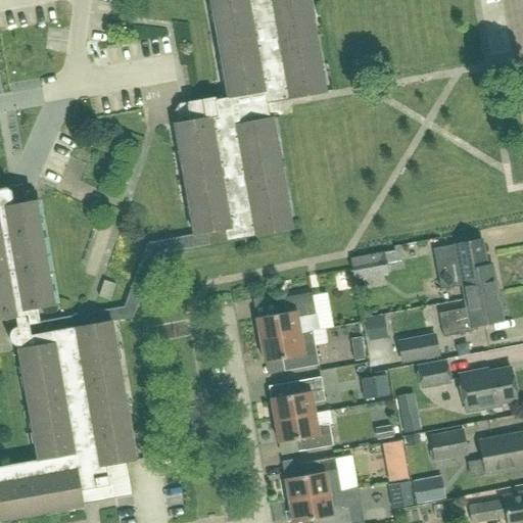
[(147,244),(125,308),(109,312),(111,323),(133,319),(155,254),(292,230),(272,119),(270,120),(267,105),(326,94),(308,0),(210,0),(229,99),(217,101),(216,99),(188,104),(189,113),(184,114),(185,124),(175,125),(195,236),(147,244)]
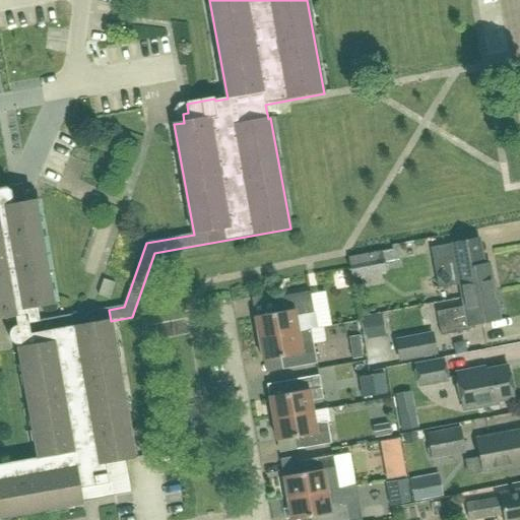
[(17,326),(40,322),(38,308),(54,306),(36,201),(25,202),(24,195),(12,197),(11,191),(6,188),(0,189),(0,319),(15,317),(17,326)]
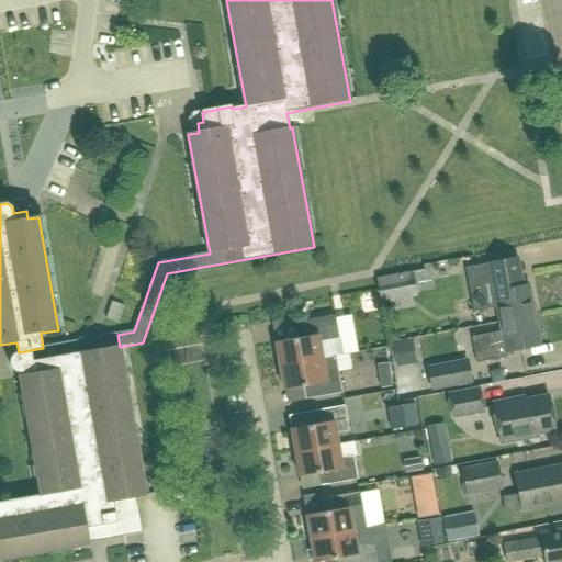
[(502,263),(467,271),(474,313),(497,308),(498,314),(501,324),(535,317),(529,288),(521,290),(516,261),(502,263)]
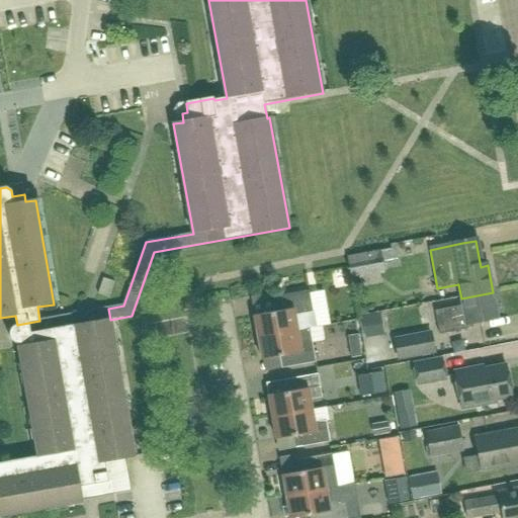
[(350,278),(383,271),(379,250),(346,257),(350,278)]
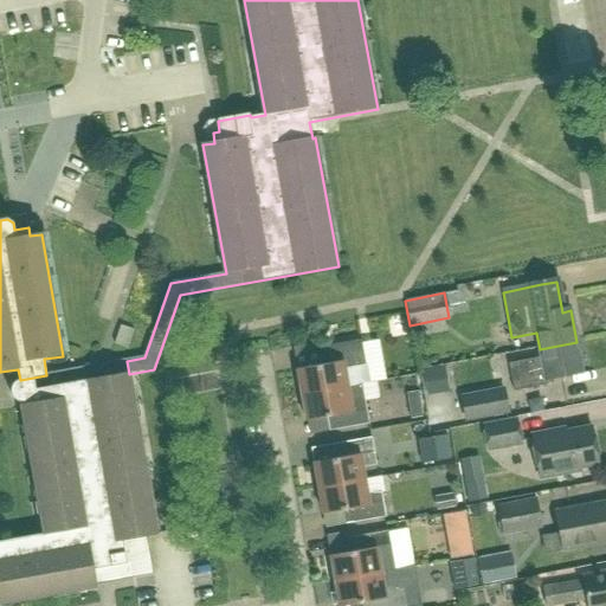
[(317,366),(296,369),(301,397),(348,388),(346,374),(365,365),(361,340),(314,348),(317,366)]
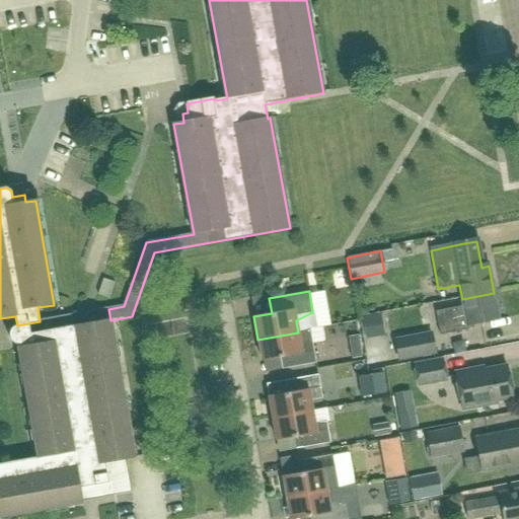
[(463,306),(435,311),(440,336),(469,329),(468,326),(499,320),(494,293),(462,299),(463,306)]
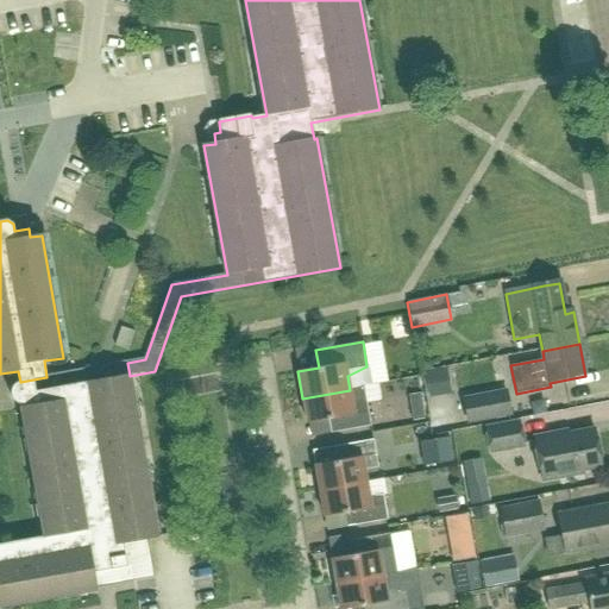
[(158,538),(130,376),(127,363),(46,377),(20,382),(19,382),(17,383),(16,384),(13,385),(12,387),(12,388),(11,390),(11,393),(10,395),(11,395),(11,397),(11,399),(12,400),(13,401),(14,402),(16,403),(18,405),(20,405),(23,406),(24,405),(24,407),(20,407),(44,537),(0,544),(0,607),(98,590),(96,581),(133,575),(135,581),(145,578),(152,569),(146,539),(158,538)]
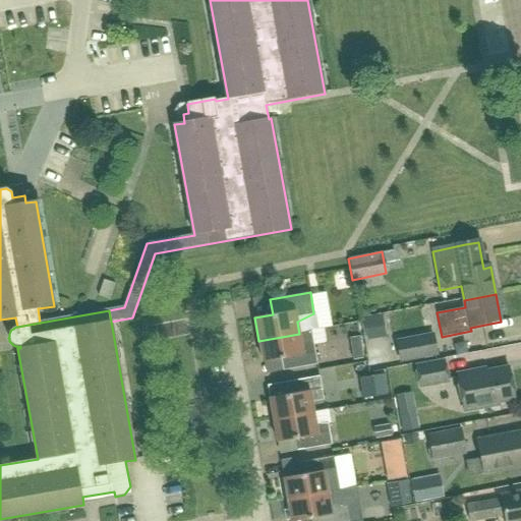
[(379,317),(364,321),(367,339),(382,337),(379,317)]
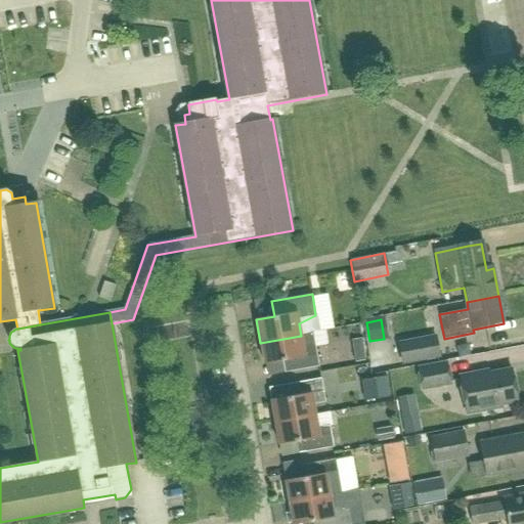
[(318,366),(313,334),(301,336),(260,343),(264,363),(282,360),(285,373),(318,366)]
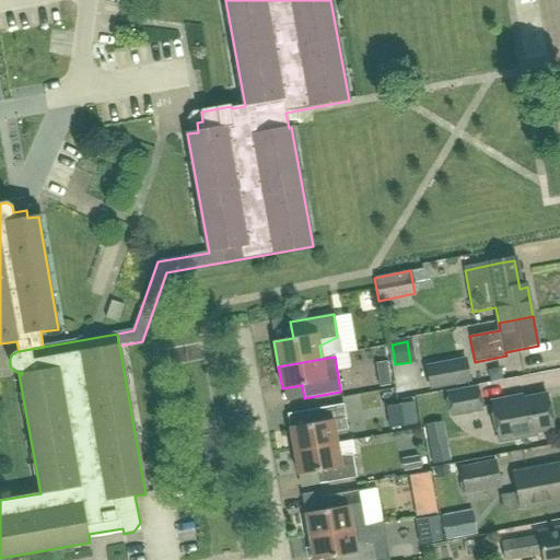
[(469,380),(465,360),(427,368),(430,387),(469,380)]
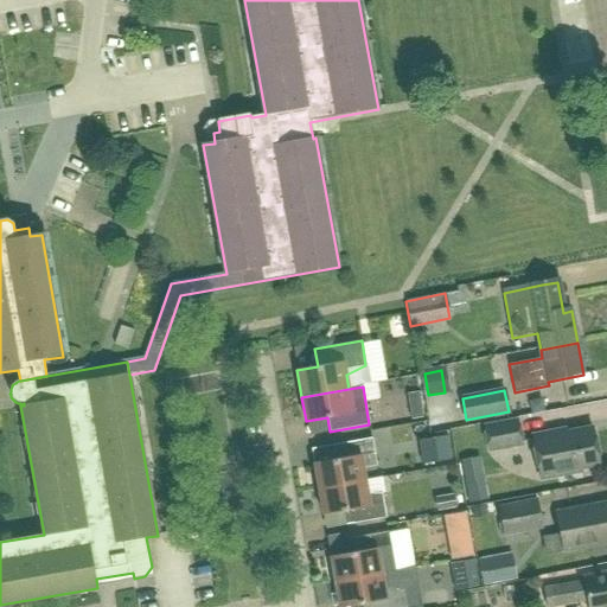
[(422,419),(420,407),(409,408),(410,420),(422,419)]
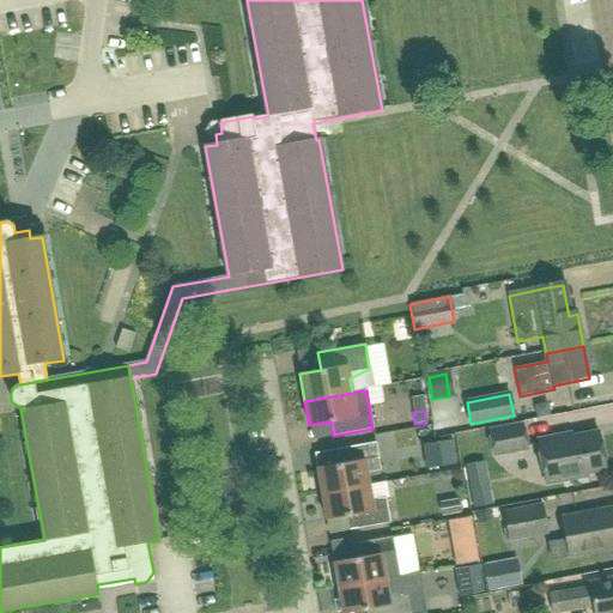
[(522,425),(490,431),(493,455),(527,448),(522,425)]
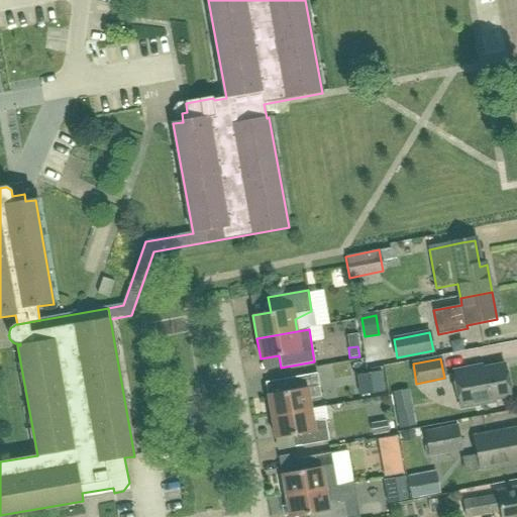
[(473,368),(453,372),(459,408),(495,401),(495,399),(510,396),(504,365),(474,371),(473,368)]
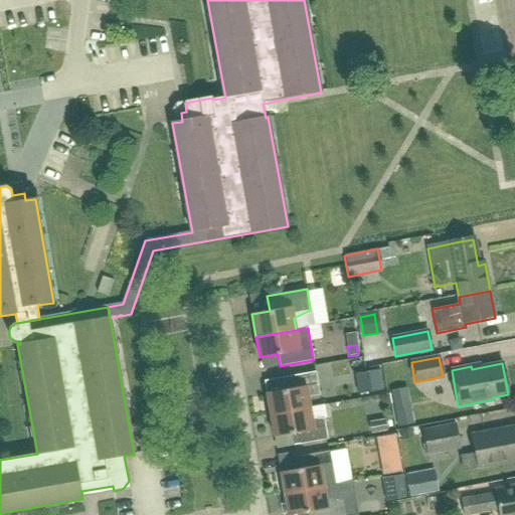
[(386,386),(387,368),(368,368),(367,386),(386,386)]
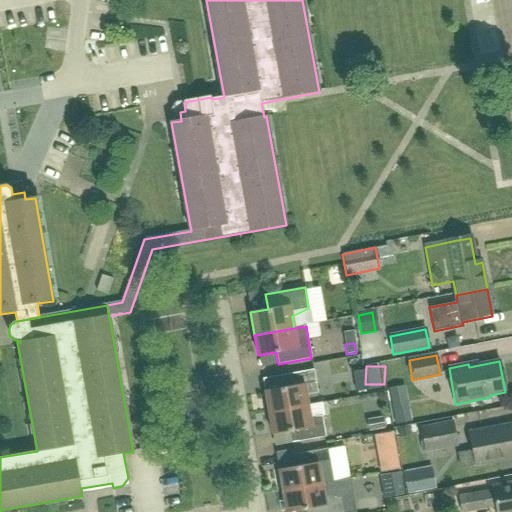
[(282,387),(264,391),(268,414),(308,407),(306,395),(318,393),(313,370),(280,376),(282,387)]
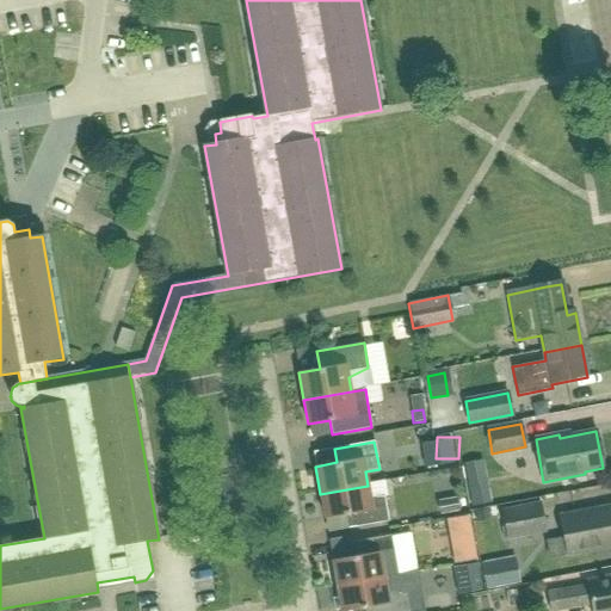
[(384,497),(370,497),(368,486),(320,494),(325,518),(346,514),(349,529),(388,522),(384,497)]
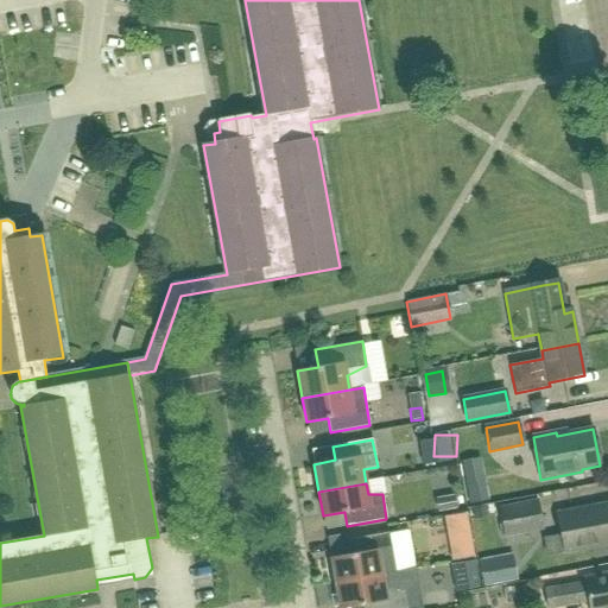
[(486,486),(467,489),(469,504),(488,500),(486,486)]
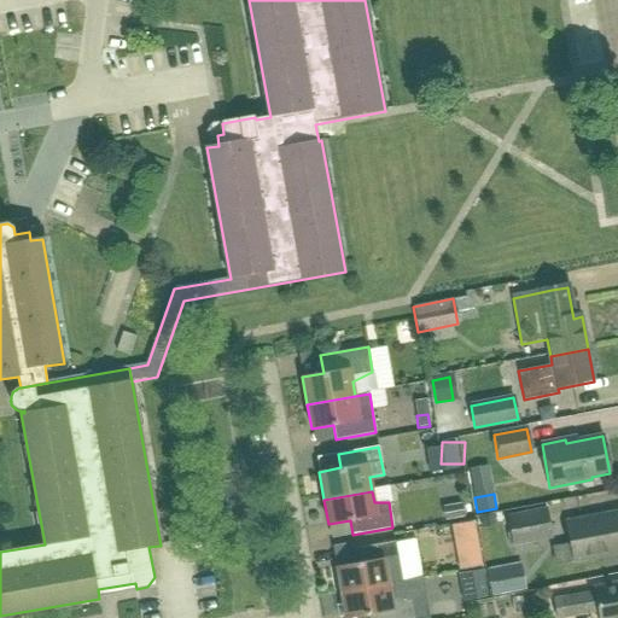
[(461,506),(443,509),(445,520),(464,517),(461,506)]
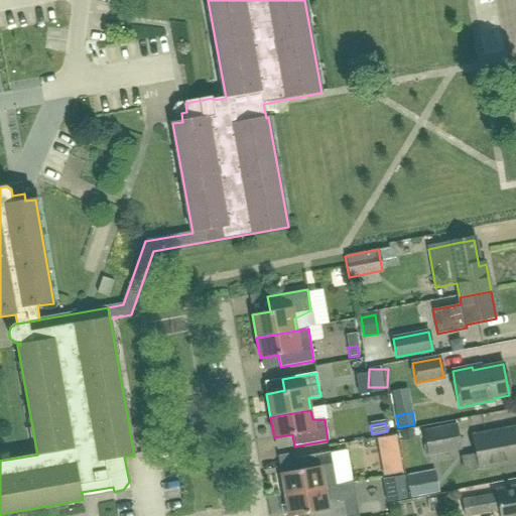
[(425,429),(430,456),(464,449),(459,423),(425,429)]
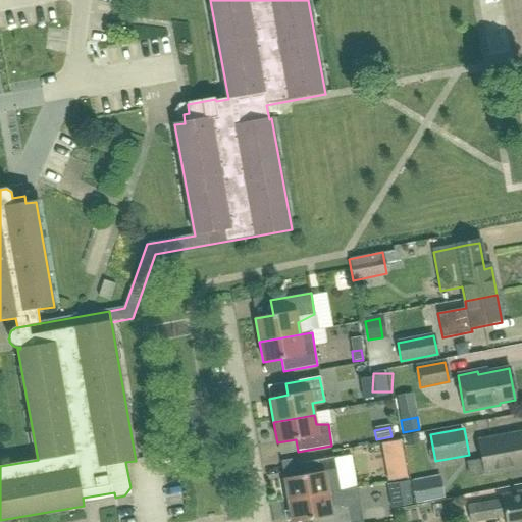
[(470,476),(484,473),(509,469),(509,466),(521,463),(521,432),(478,441),(482,460),(467,463),(470,476)]
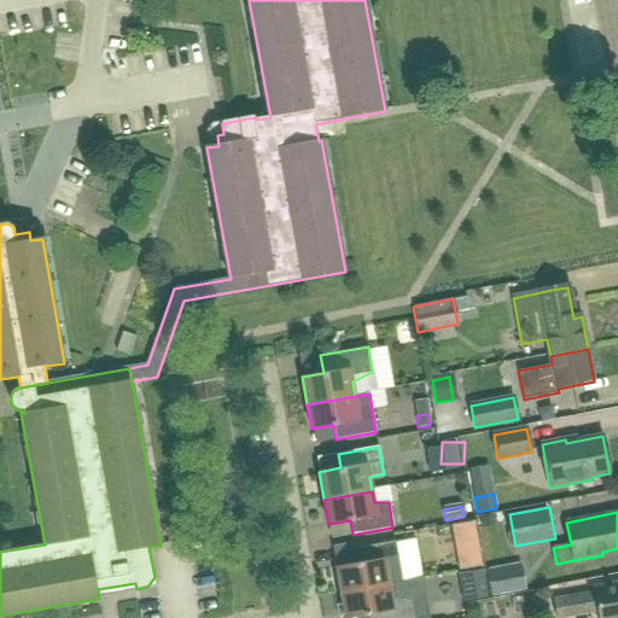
[(494,514),(479,517),(482,528),(495,525),(494,514)]
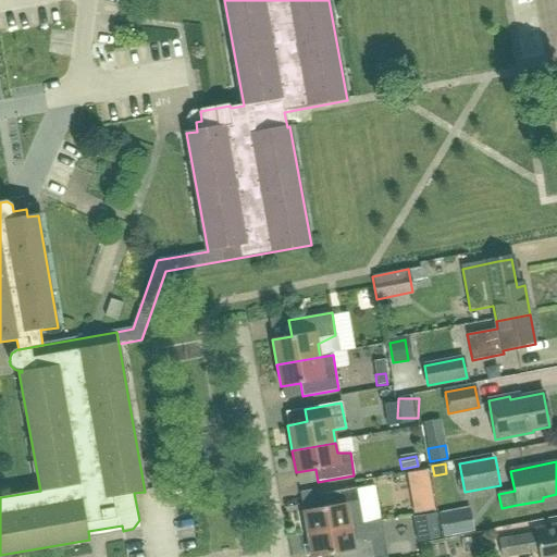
[(428,470),(407,474),(415,512),(434,509),(428,470)]
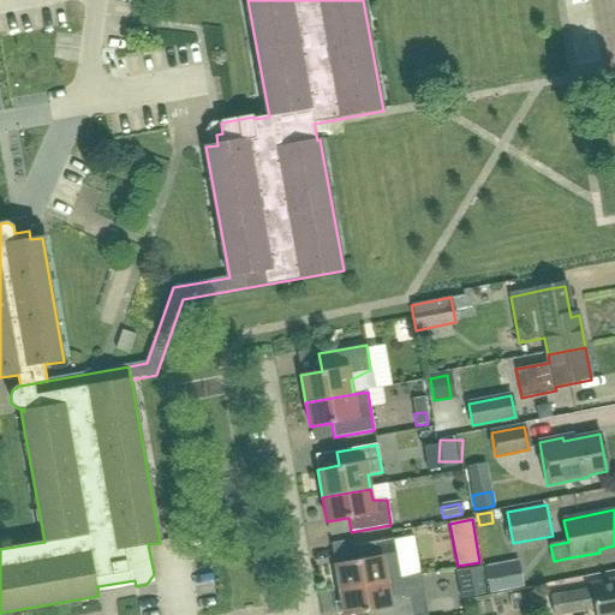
[(402,533),(407,571),(428,568),(423,531),(402,533)]
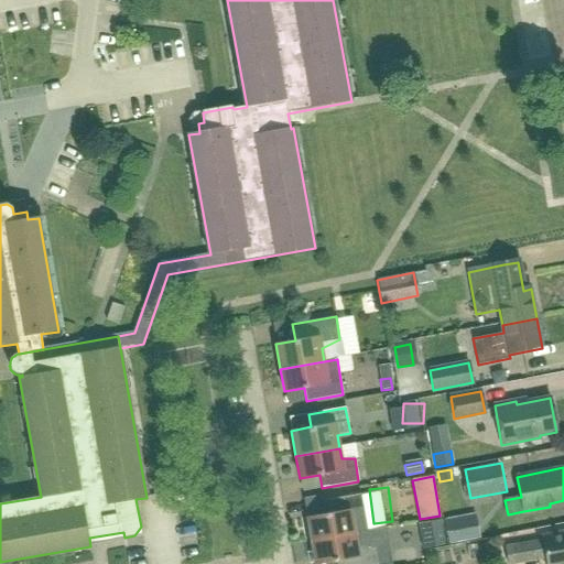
[(326,513),(306,517),(311,542),(368,532),(361,494),(324,500),(326,513)]
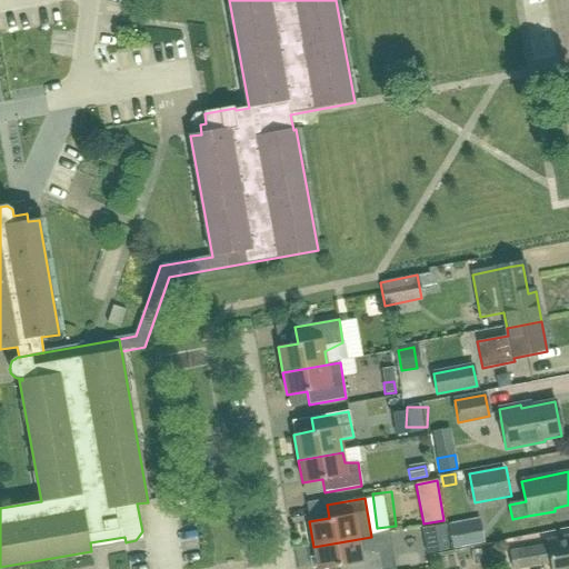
[(471,520),(449,525),(453,548),(477,543),(471,520)]
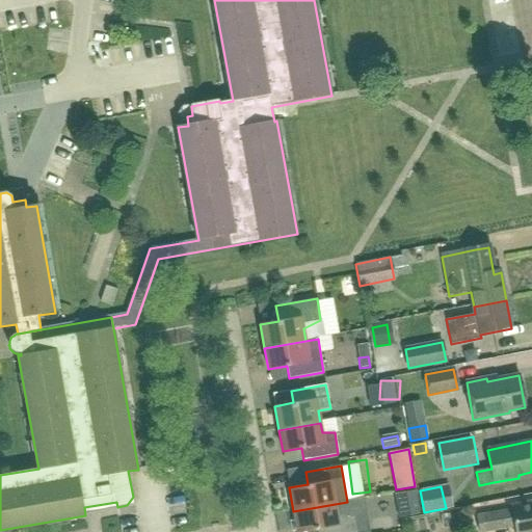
[(415,491),(395,495),(399,517),(419,513),(415,491)]
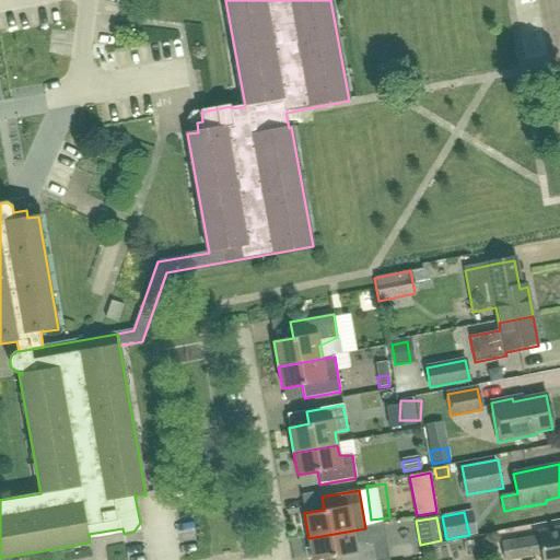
[(308,538),(312,559),(318,559),(333,558),(333,559),(376,559),(372,527),(365,528),(308,538)]
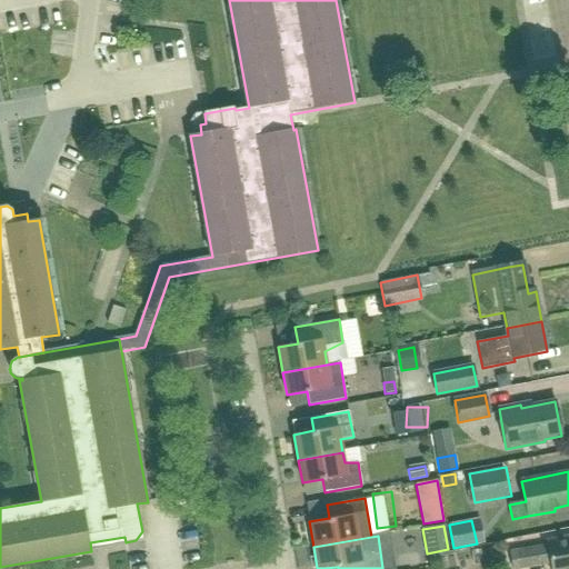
[(548,547),(521,551),(523,568),(529,568),(551,566),(551,568),(568,568),(568,538),(547,542),(548,547)]
